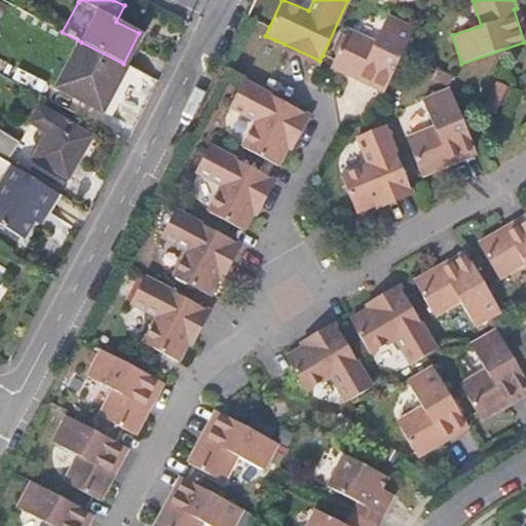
[(347,30),(333,61),(331,66),(342,72),(350,76),(352,73),(385,88),(403,51),(414,28),(387,15),(374,42),(347,30)]
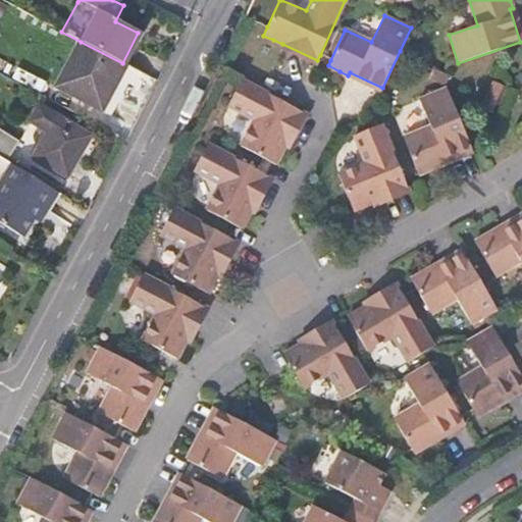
[(102,110),(125,65),(122,63),(81,42),(56,87),(102,110)]
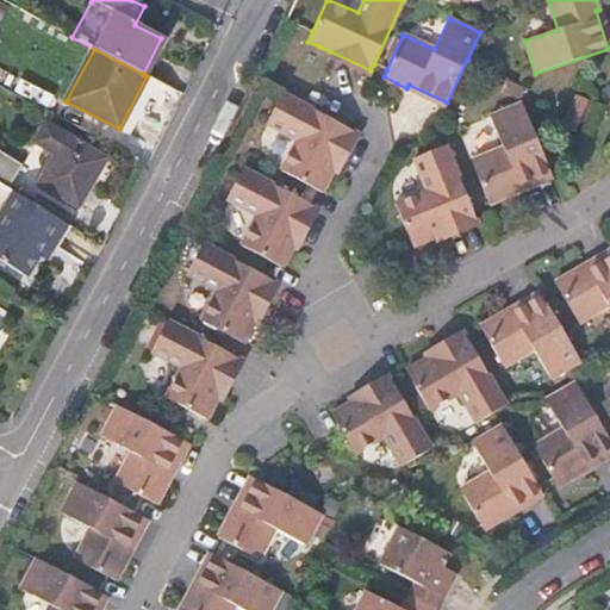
[(294,141),(280,170),(311,186),(322,192),(334,169),(341,156),(353,131),(282,93),(266,125),(294,141)]
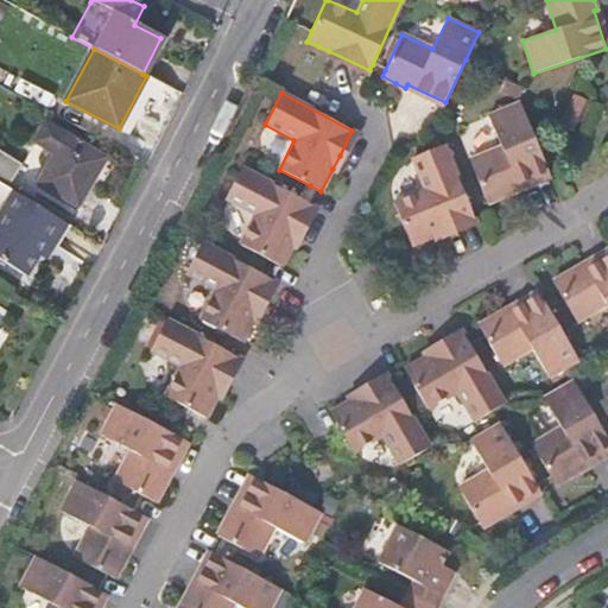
[(563,119),(575,126),(586,100),(572,94),(563,119)]
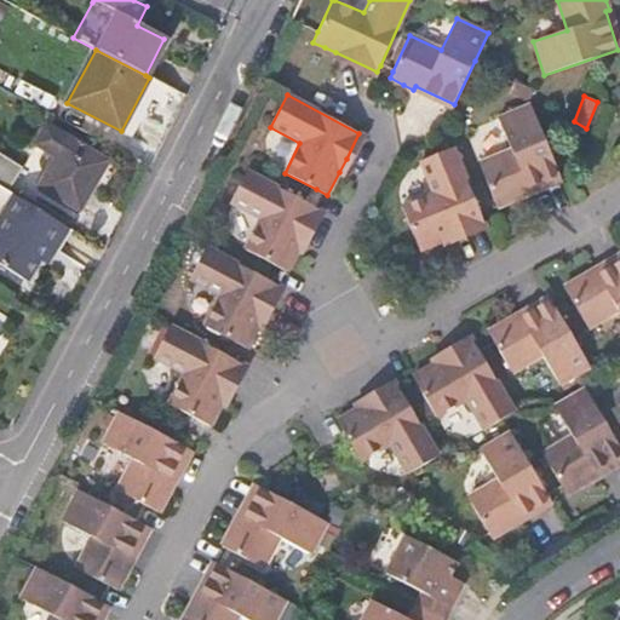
[(478,165),(498,207),(522,197),(520,194),(528,190),(560,177),(529,105),(499,119),(512,151),(478,165)]
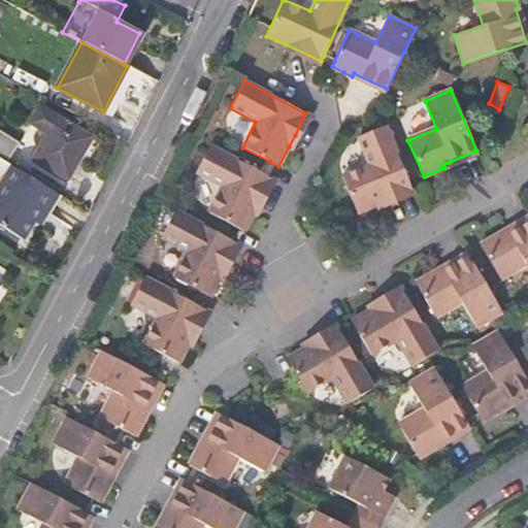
[(79,162),(93,141),(42,109),(31,127),(47,138),(33,161),(67,183),(79,162)]
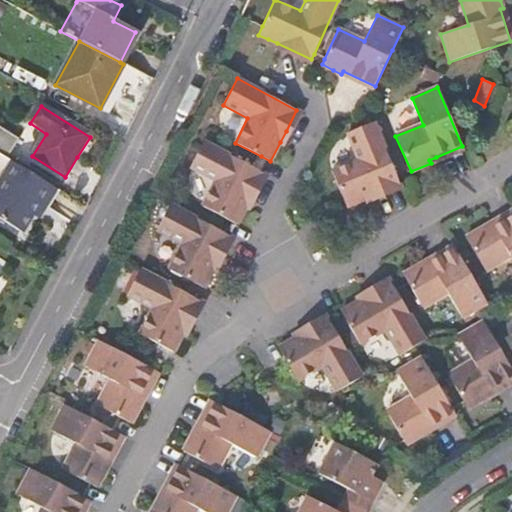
[(359,159),(331,172),(342,197),(347,207),(355,204),(365,200),(400,186),(396,177),(374,123),(348,134),(359,159)]
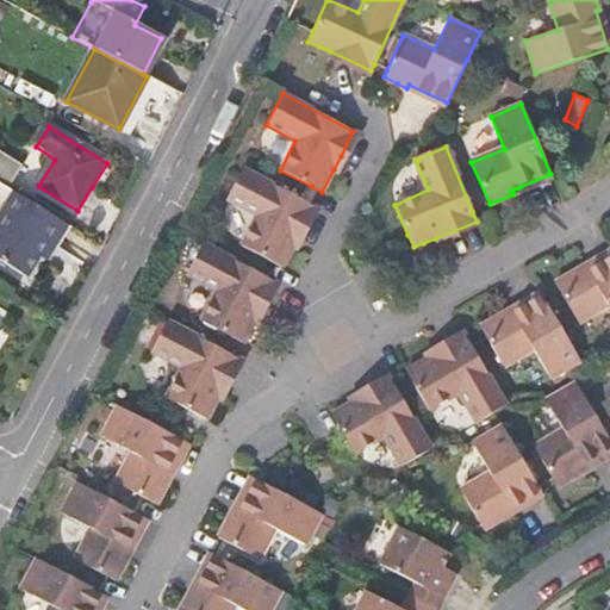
[(0,184),(8,190),(24,167),(0,151),(0,184)]
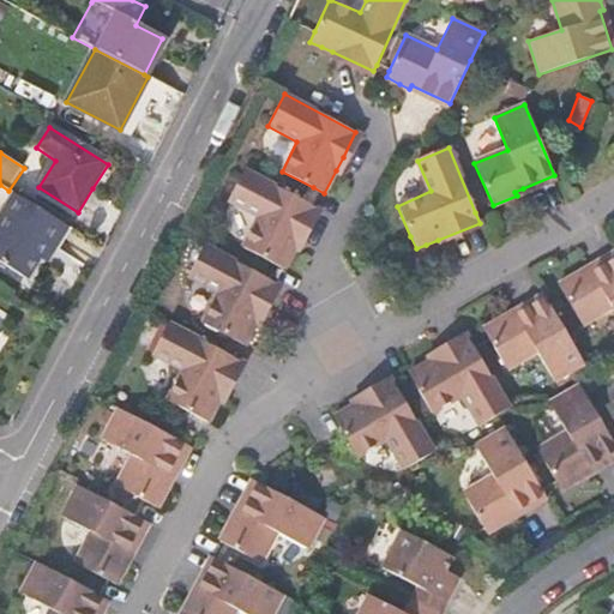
[(116,169),(108,164),(92,188),(101,194),(116,169)]
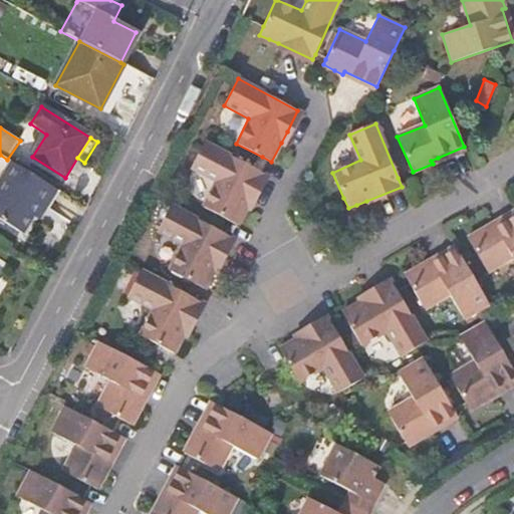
[(216,182),(202,207),(228,220),(238,225),(247,207),(254,194),(265,175),(255,169),(205,143),(191,169),(216,182)]
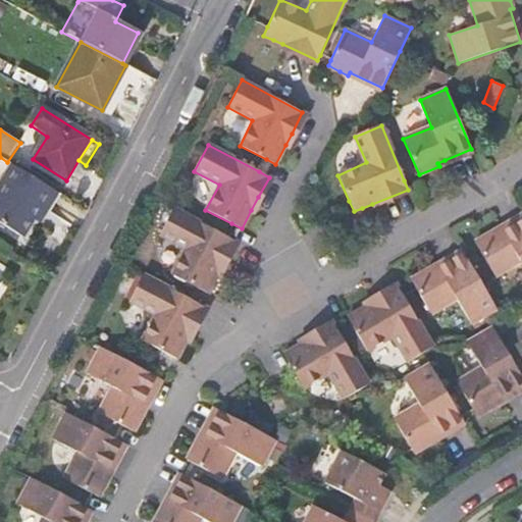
[(40,211),(53,190),(7,162),(0,157),(0,223),(18,235),(35,208),(40,211)]
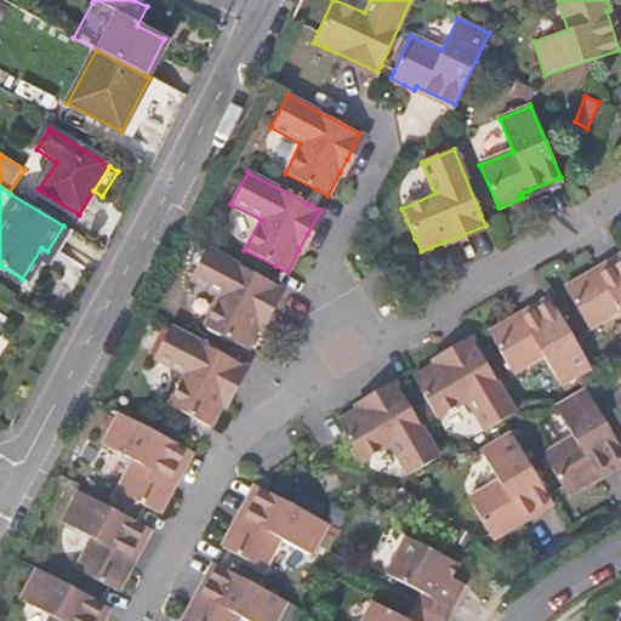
[(28,284),(47,251),(41,248),(22,279),(28,284)]
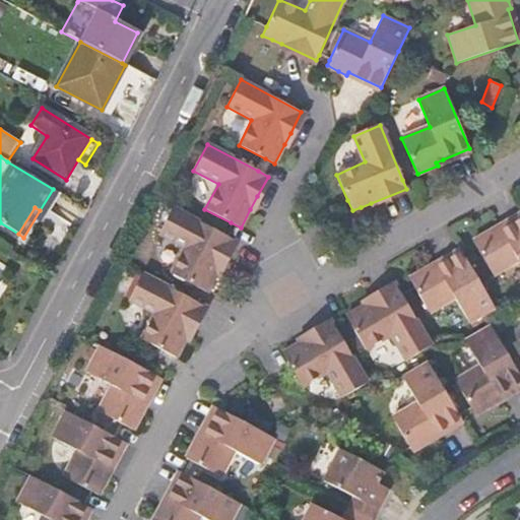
[(185,248),(171,273),(197,287),(207,291),(216,273),(226,254),(235,240),(224,235),(173,208),(159,235),(185,248)]
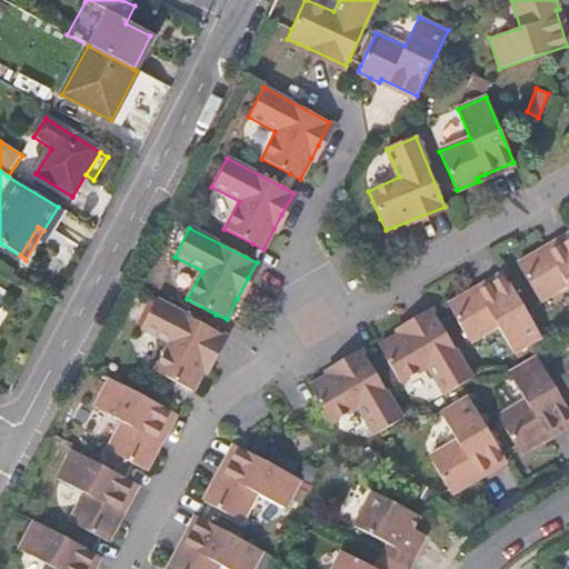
[(518,263),(523,272),(539,301),(567,285),(568,288),(568,237),(541,255),(538,251),(518,263)]
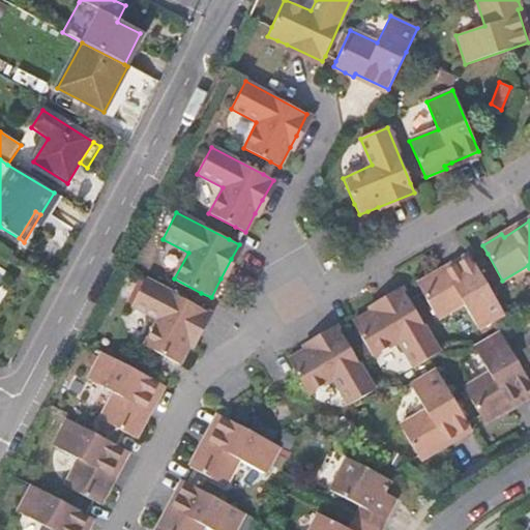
[(437,271),(416,284),(421,292),(437,318),(462,303),(478,329),(492,321),(505,314),(474,262),(471,257),(439,275),(437,271)]
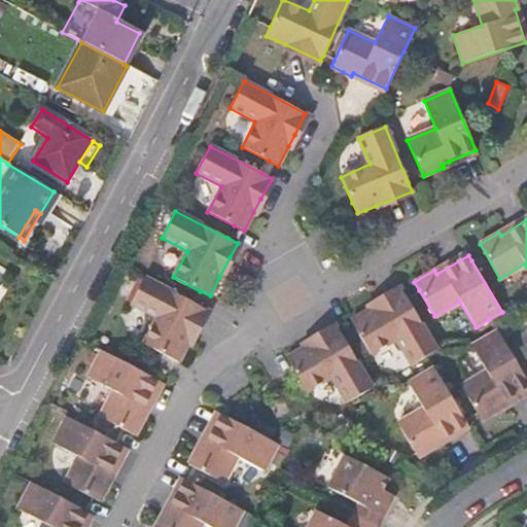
[(0,261),(0,281),(1,282),(8,267),(0,261)]
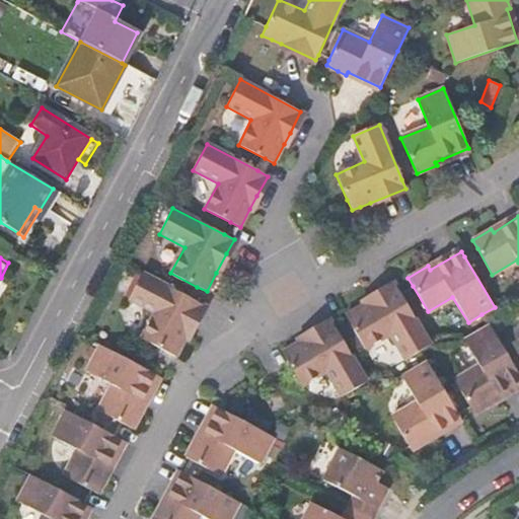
[(153,312),(140,339),(158,349),(176,357),(186,339),(192,328),(203,306),(191,299),(142,273),(128,299),(153,312)]
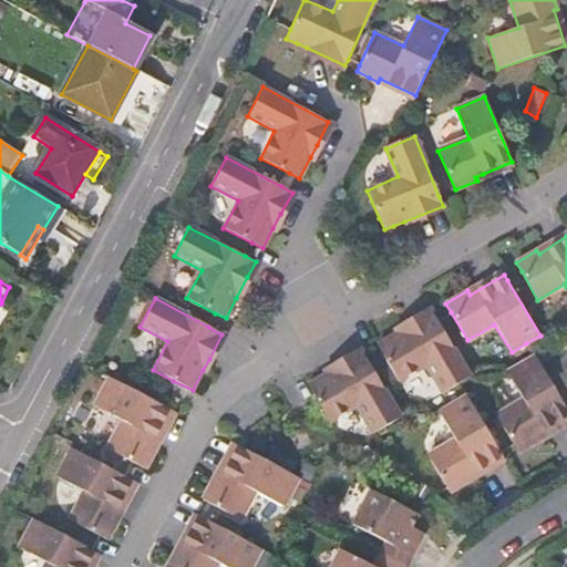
[(377,344),(382,354),(399,382),(426,364),(444,392),(459,383),(470,375),(437,321),(431,311),(398,331),(377,344)]
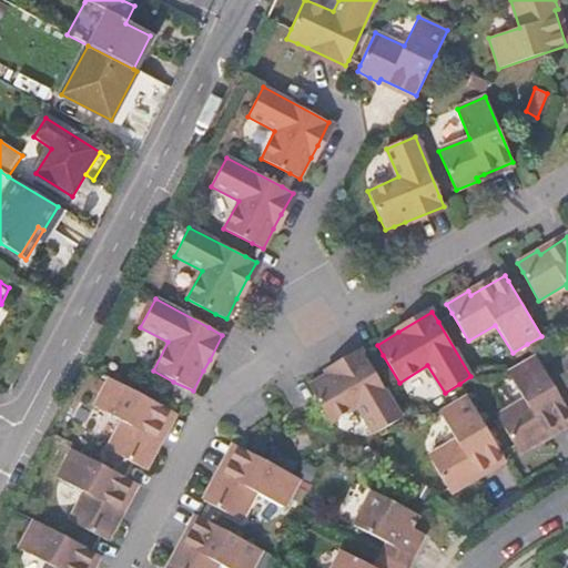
[(310,385),(321,406),(331,423),(358,407),(374,436),(378,432),(402,416),(369,363),(363,353),(342,365),(328,374),(310,385)]
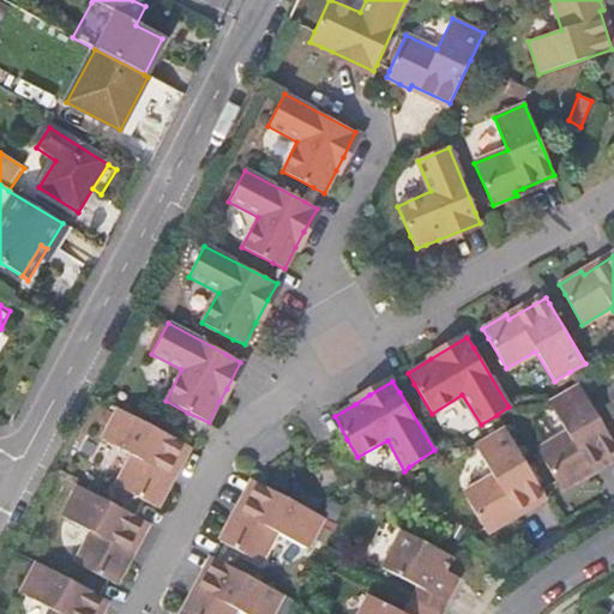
[(566,432),(535,450),(553,479),(560,489),(583,476),(582,473),(585,470),(613,452),(613,444),(613,445),(578,384),(549,402),(566,432)]
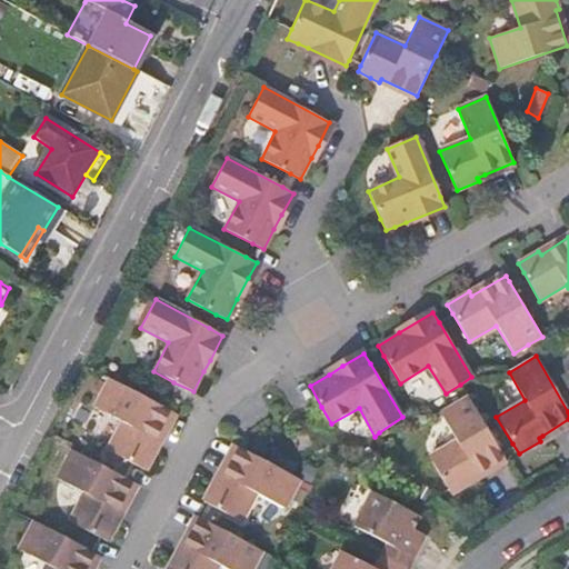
[(122,421),(108,450),(131,462),(147,471),(158,449),(155,447),(172,411),(161,406),(109,379),(95,407),(122,421)]
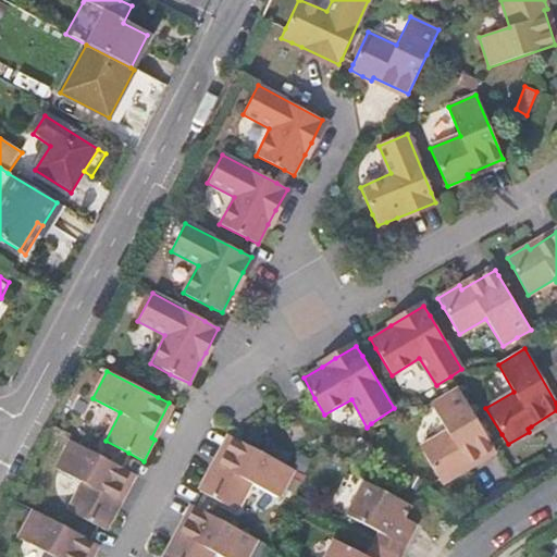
[(447,431),(420,447),(440,478),(442,483),(458,473),(462,471),(460,467),(493,448),(490,442),(457,386),(431,404),(447,431)]
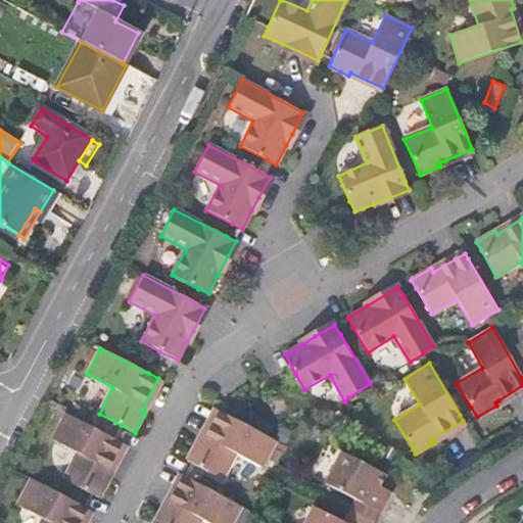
[(219,411),(202,442),(198,440),(188,460),(198,465),(224,479),(237,453),(263,466),(277,440),(239,422),(219,411)]
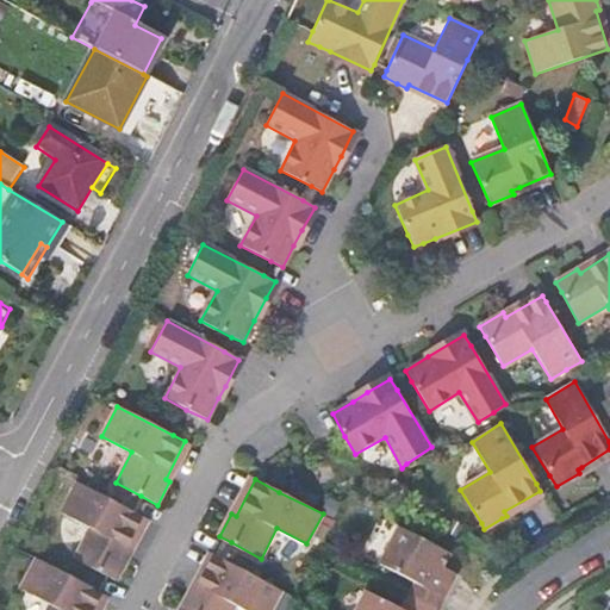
[(92,528),(75,560),(101,572),(117,580),(130,558),(125,555),(145,518),(132,511),(76,483),(62,512),(92,528)]
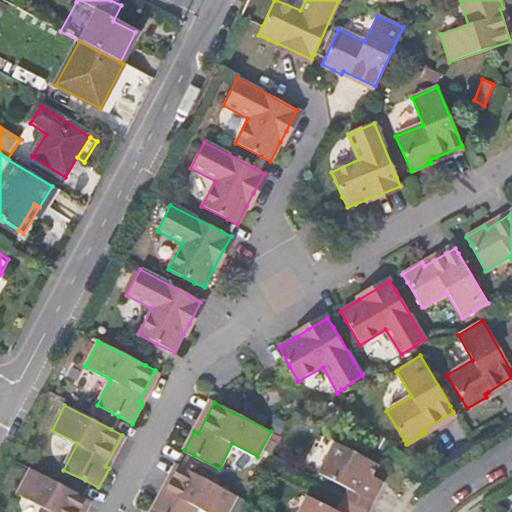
[(335,439),(319,472),(350,488),(374,500),(382,485),(369,479),(378,461),(335,439)]
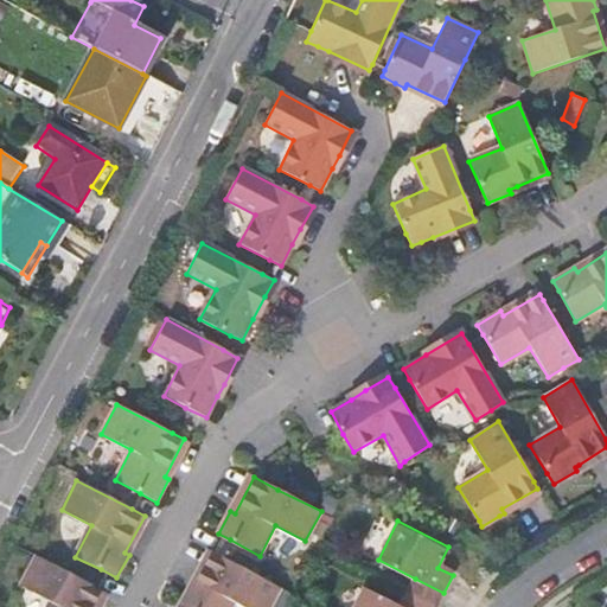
[(215,553),(196,588),(191,587),(179,606),(232,606),(236,601),(247,606),(270,606),(282,588),(221,556),(215,553)]
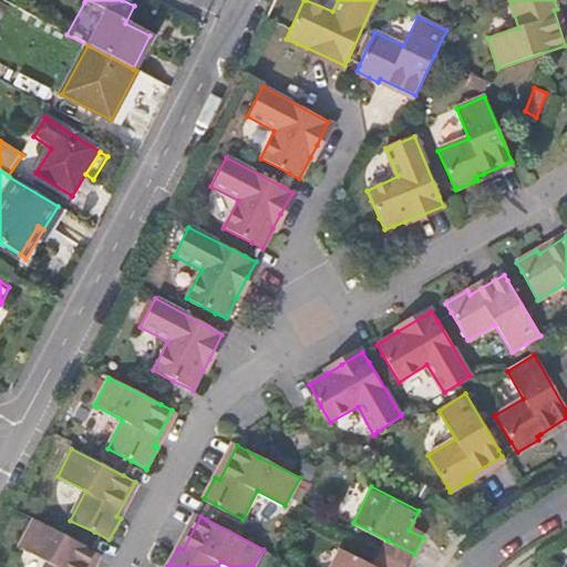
[(48,563),(45,566),(89,566),(98,553),(85,546),(34,519),(19,547),(48,563)]
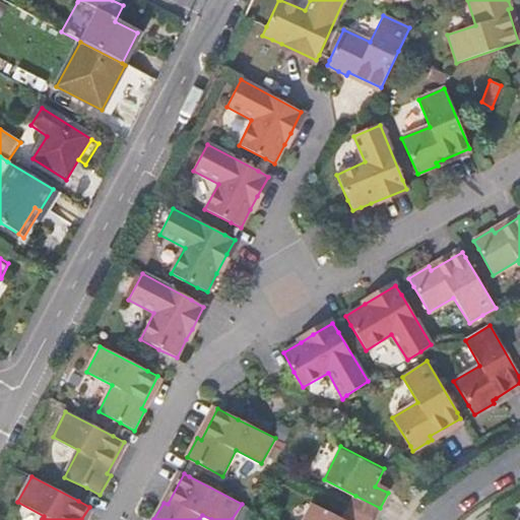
[(355,496),(349,507),(374,519),(380,508),(355,496)]
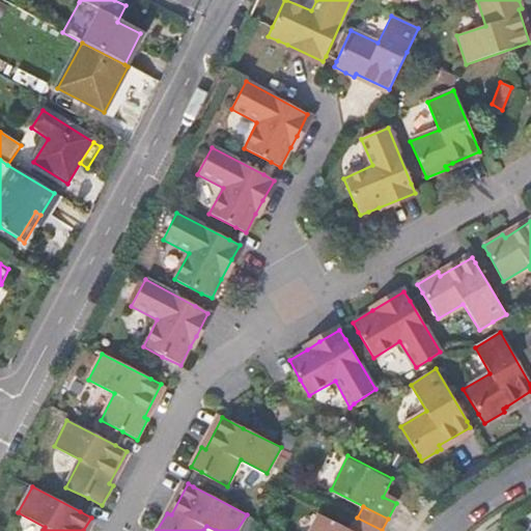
[(318,512),(309,530),(354,530),(351,529),(318,512)]
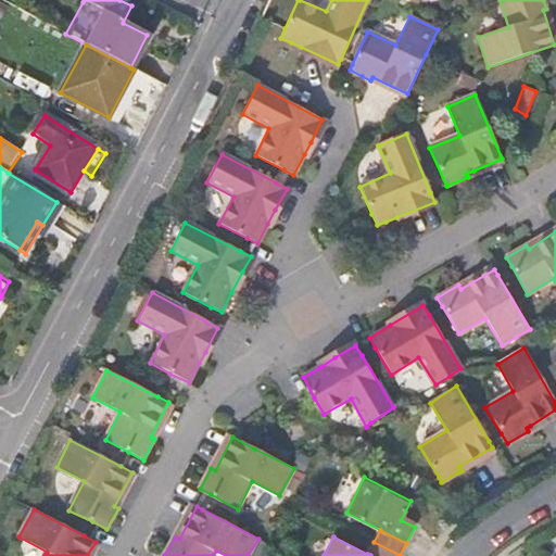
[(367,554),(370,555),(400,555),(374,542),(367,554)]
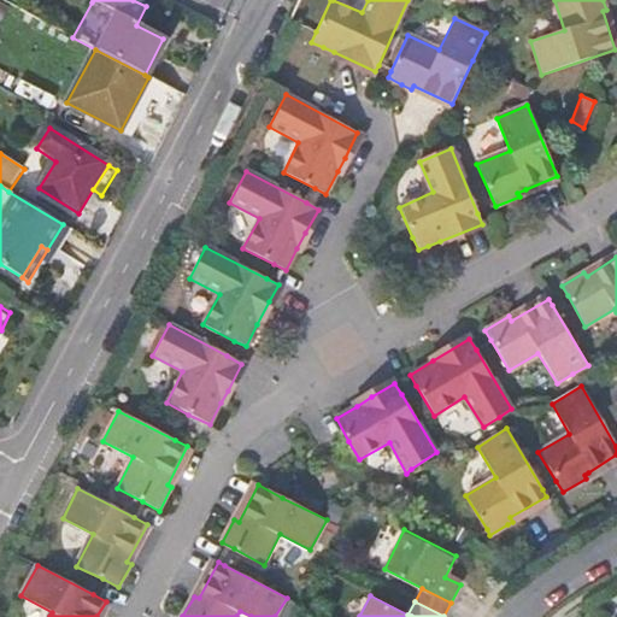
All buildings are outlined.
